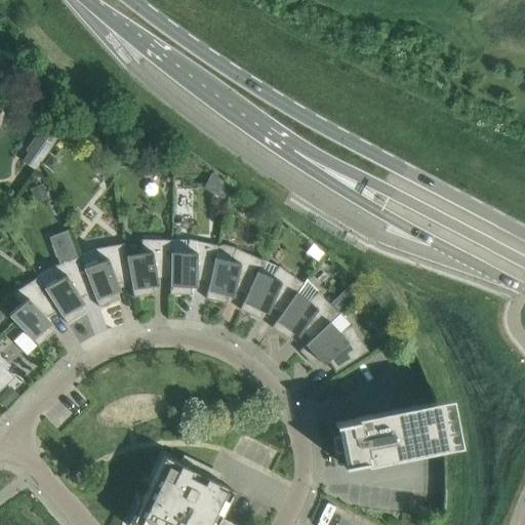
[(34,170),(52,145),(38,135),(27,152),(33,156),(27,165),(34,170)]
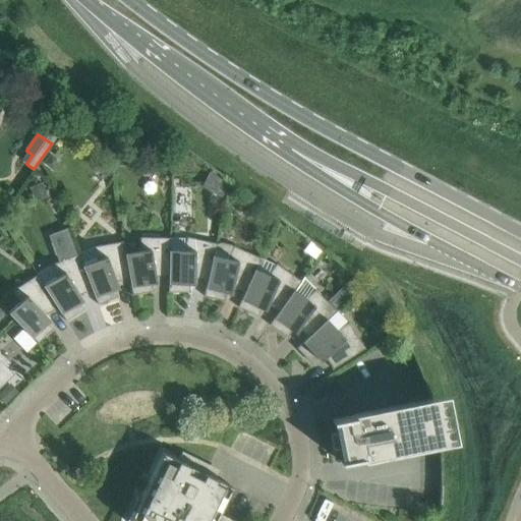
[(52,156),(45,164),(54,172),(58,167),(57,160),(52,156)]
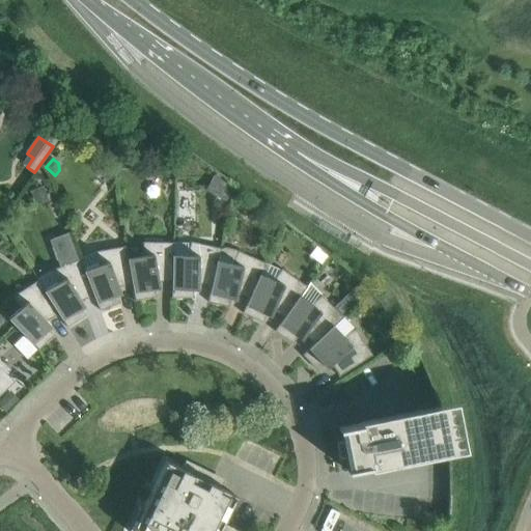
[(213,172),(205,186),(226,199),(234,185),(213,172)]
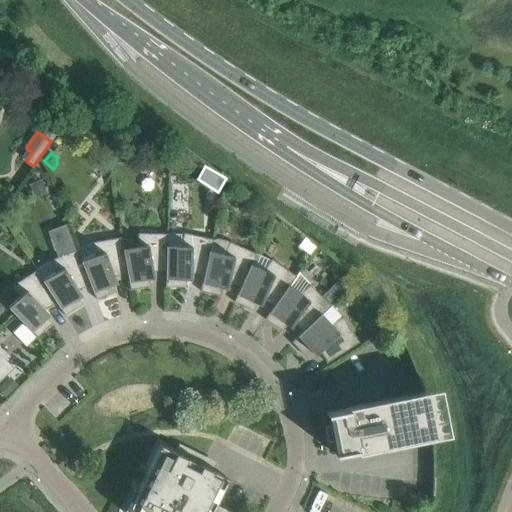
[(42,180),(30,185),(35,198),(47,193),(42,180)]
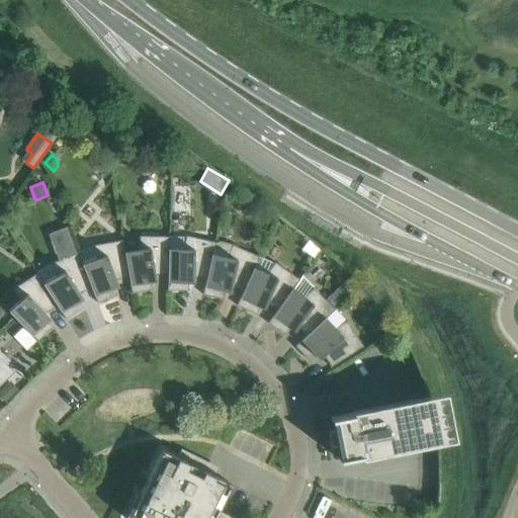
[(79,252),(76,253),(66,228),(47,235),(58,261),(51,263),(56,276),(45,283),(44,283),(57,306),(66,319),(83,308),(76,295),(79,293),(92,288),(83,263),(79,252)]
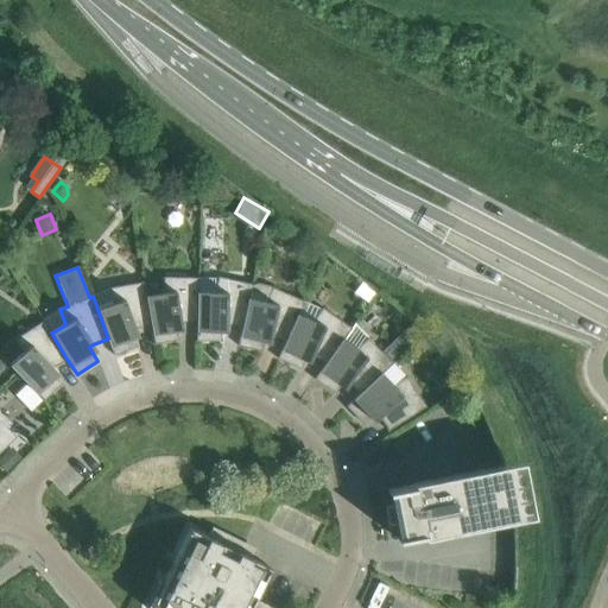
[(198,292),(200,278),(164,277),(163,293),(147,296),(149,305),(151,327),(154,344),(179,340),(176,323),(183,322),(197,322),(198,305),(198,292)]
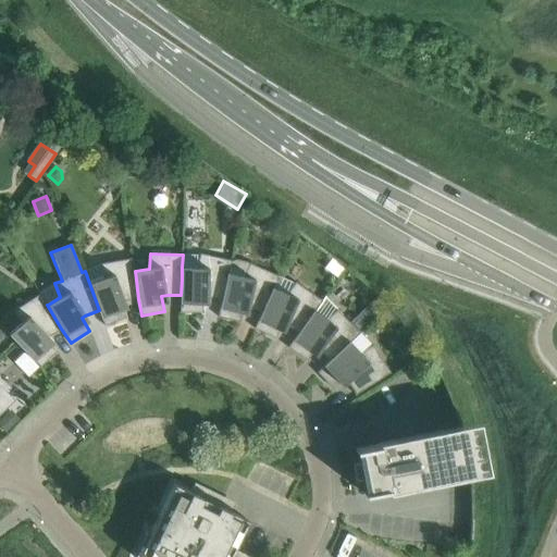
[(231,267),(232,260),(200,254),(200,255),(183,255),(182,268),(182,280),(181,295),(180,312),(202,313),(203,297),(208,297),(222,300),(227,280),(231,267)]
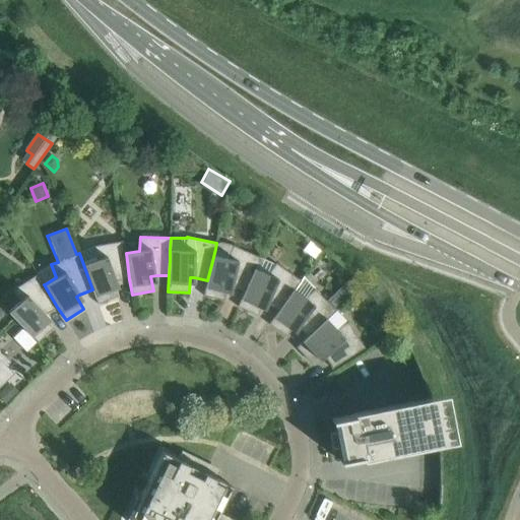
[(127,261),(126,253),(124,241),(94,246),(96,260),(83,264),(92,289),(98,304),(118,297),(113,282),(117,281),(129,279),(127,261)]
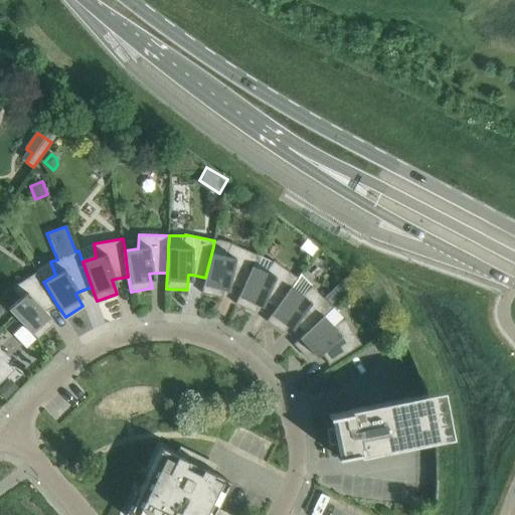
[(205,278),(201,293),(222,298),(225,284),(229,285),(241,290),(258,255),(230,243),(227,241),(219,240),(214,240),(213,246),(210,259),(205,278)]
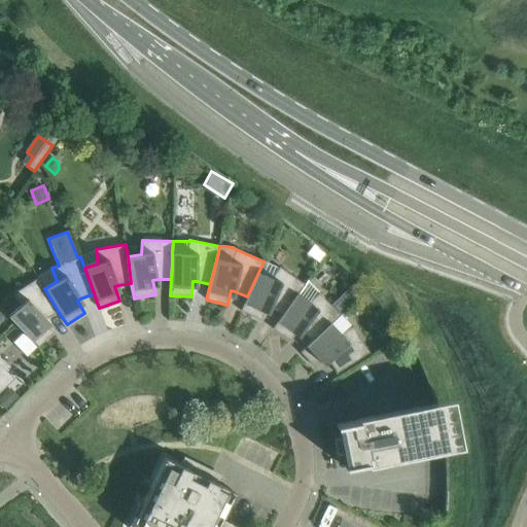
[(280,267),(279,268),(264,261),(247,296),(241,311),(260,319),(267,306),(271,308),(282,316),(306,285),(280,267)]
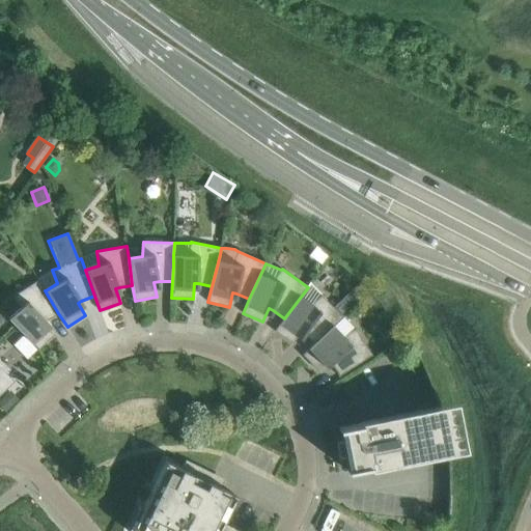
[(45,290),(46,290),(38,280),(12,297),(20,308),(8,319),(38,350),(54,335),(44,324),(47,320),(58,313),(45,290)]
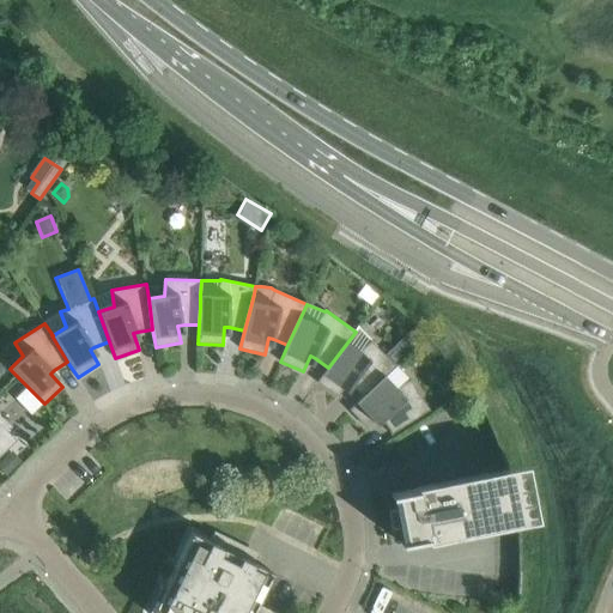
[(417,326),(407,335),(418,346),(428,337),(417,326)]
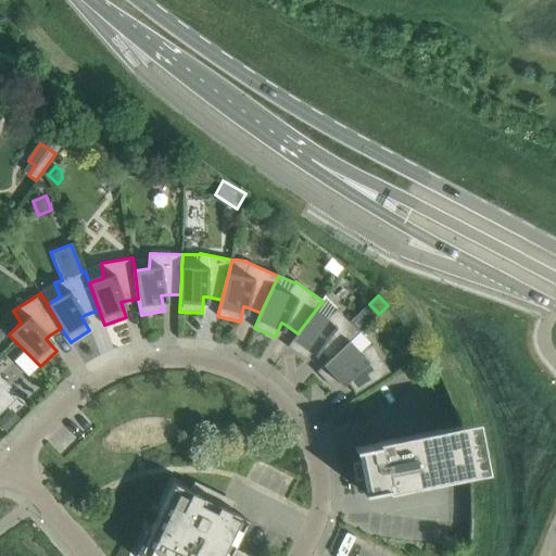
[(337,310),(338,308),(325,297),(323,301),(298,333),(288,346),(306,359),(315,348),(319,351),(329,359),(350,342),(359,332),(337,310)]
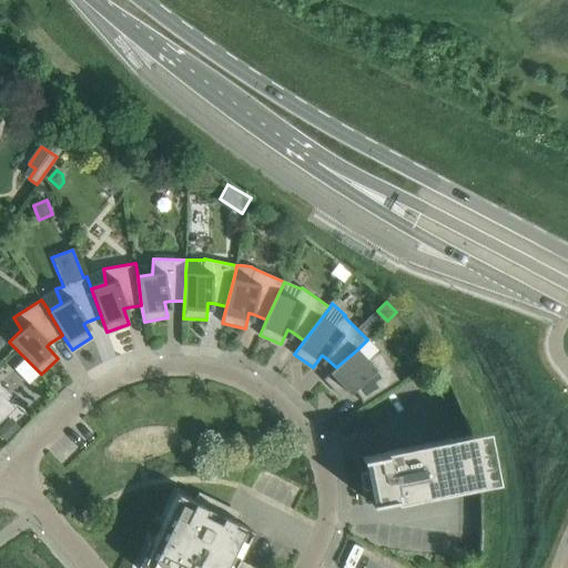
[(357,350),(336,367),(324,379),(340,396),(352,386),(355,389),(362,402),(363,403),(398,379),(381,352),(367,359),(357,350)]
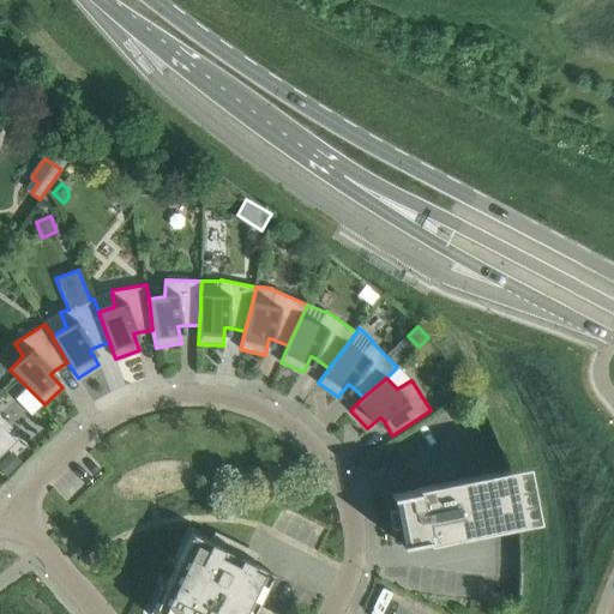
[(0,457),(17,441),(0,423),(0,457)]
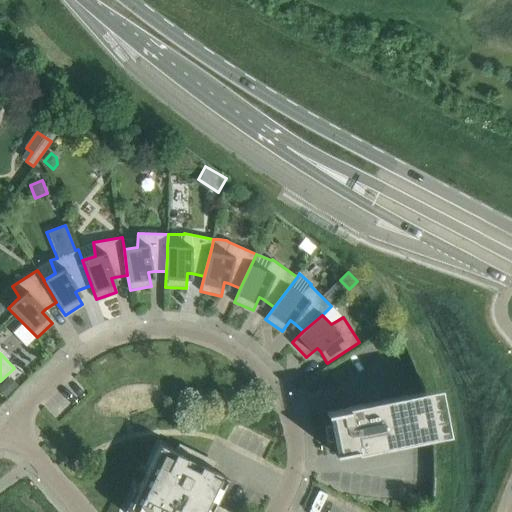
[(9,376),(0,384),(0,392),(4,396),(17,385),(9,376)]
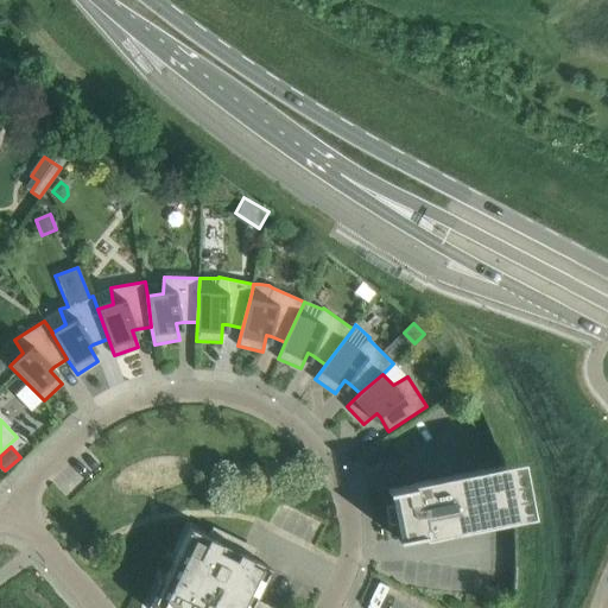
[(424,537),(514,519),(524,517),(513,462),(412,482),(413,485),(387,491),(388,493),(393,492),(396,504),(388,506),(392,523),(399,521),(403,536),(397,537),(398,539),(423,534),(424,537)]
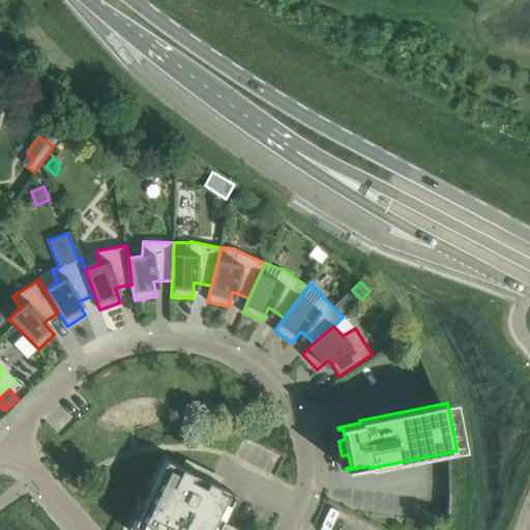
[(213,473),(185,460),(181,468),(166,460),(137,519),(155,527),(153,529),(217,529),(235,495),(209,481),(213,473)]
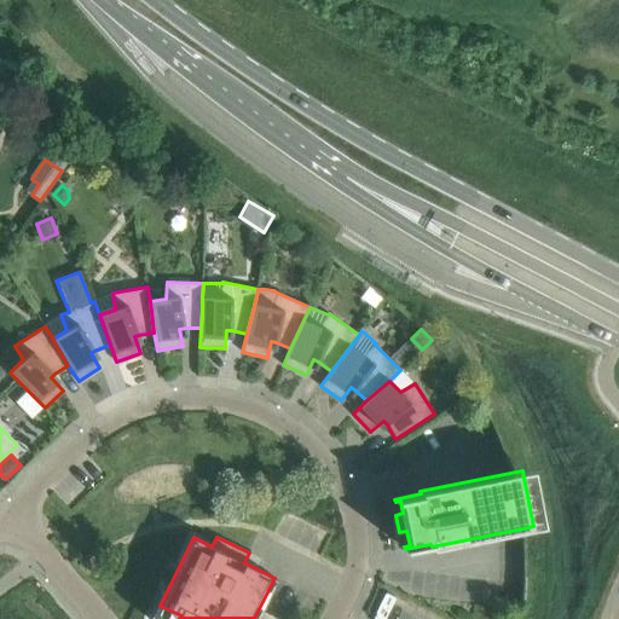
All buildings are outlined.
